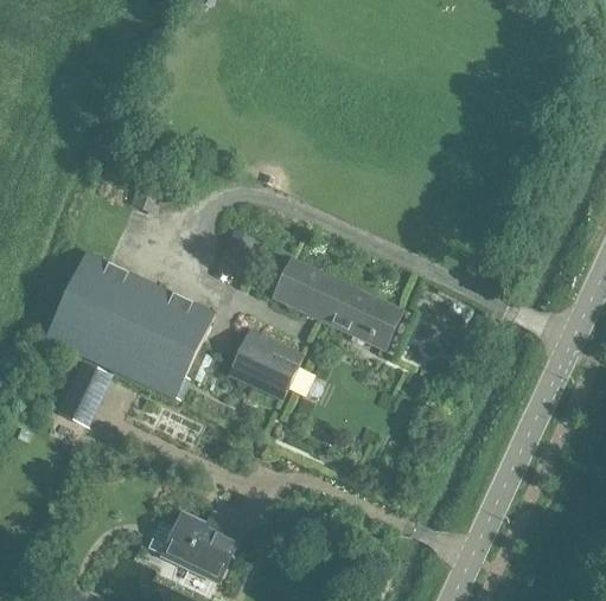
[(131,202),(153,210),(160,192),(138,184),(131,202)]
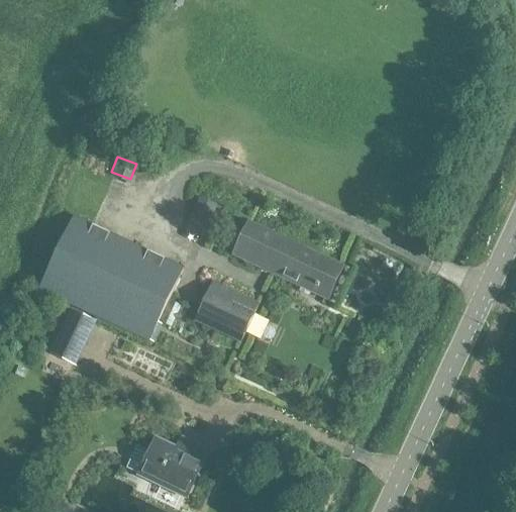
[(194,205),(189,216),(201,222),(206,210),(194,205)]
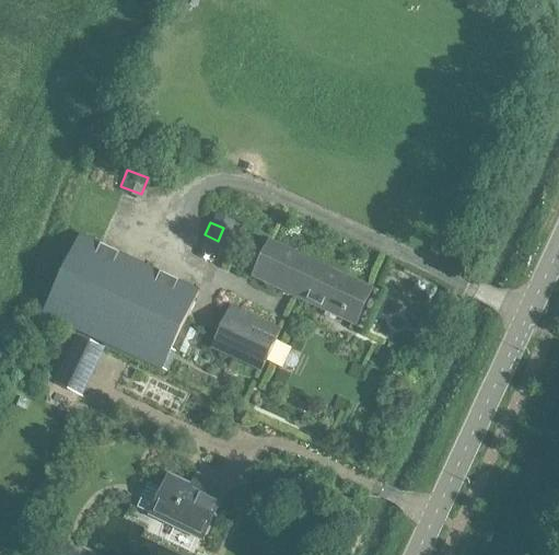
[(160,368),(194,293),(197,288),(79,233),(42,312),(160,368)]
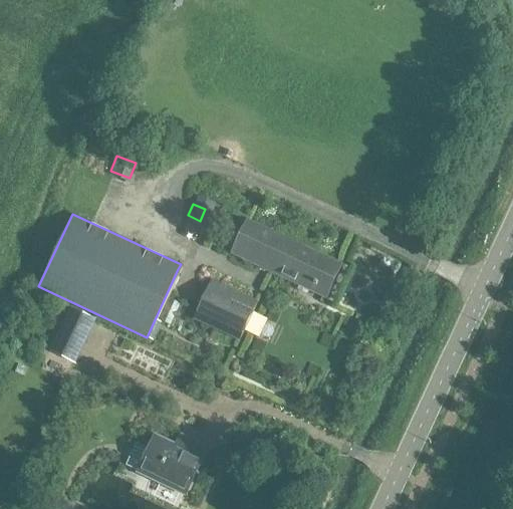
[(230,250),(271,269),(289,277),(291,273),(312,282),(310,286),(324,293),(339,260),(245,218),(230,250)]
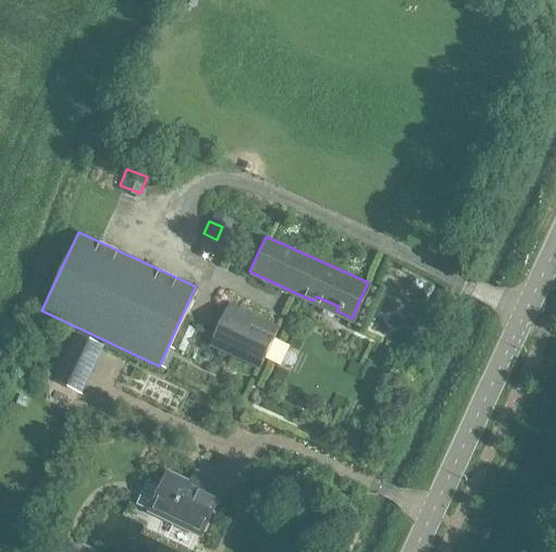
[(258,365),(276,323),(227,302),(209,343),(258,365)]
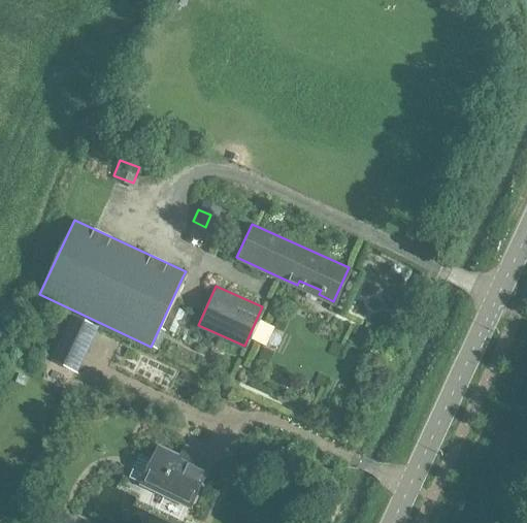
[(256,334),(267,338),(275,321),(264,316),(256,334)]
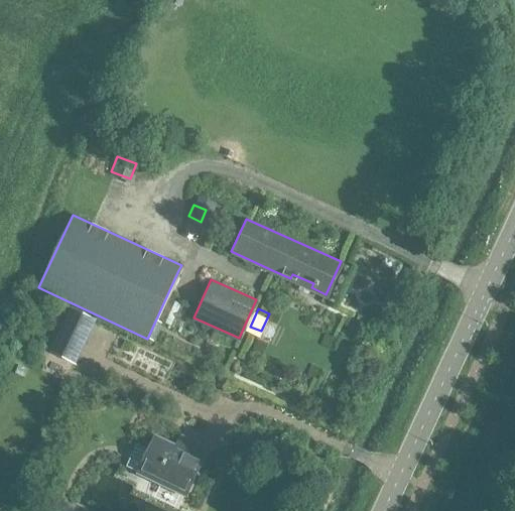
[(19,361),(16,369),(24,372),(27,365),(19,361)]
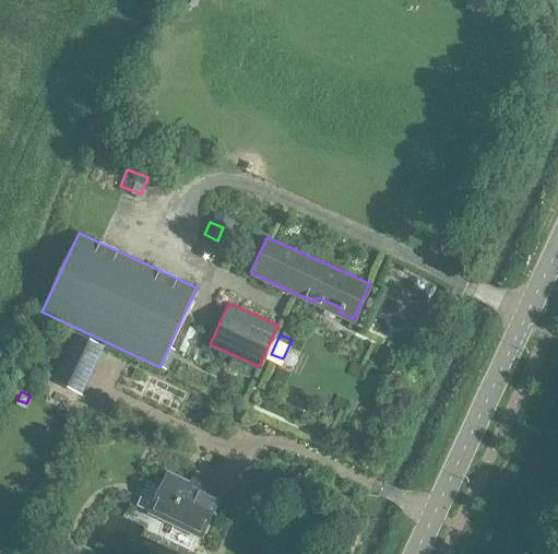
[(223,484),(194,471),(190,482),(166,471),(147,510),(200,534),(223,484)]
